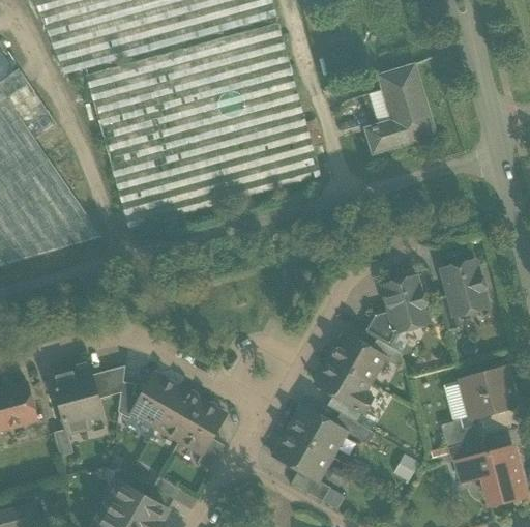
[(33,0),(64,74),(275,16),(271,0),(33,0)]
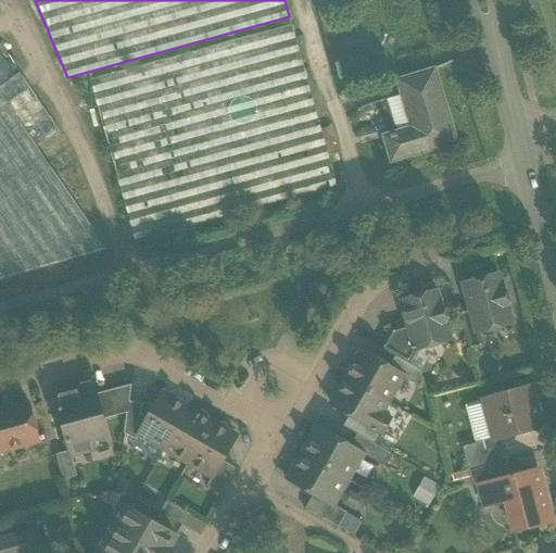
[(291,23),(90,77),(135,240),(336,185),(291,23)]
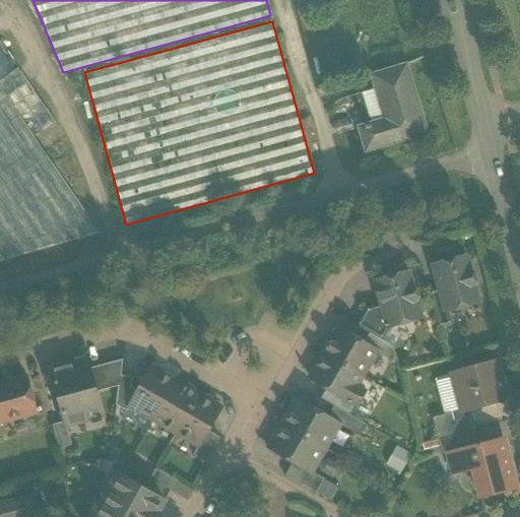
[(0,79),(16,67),(0,43),(0,79)]
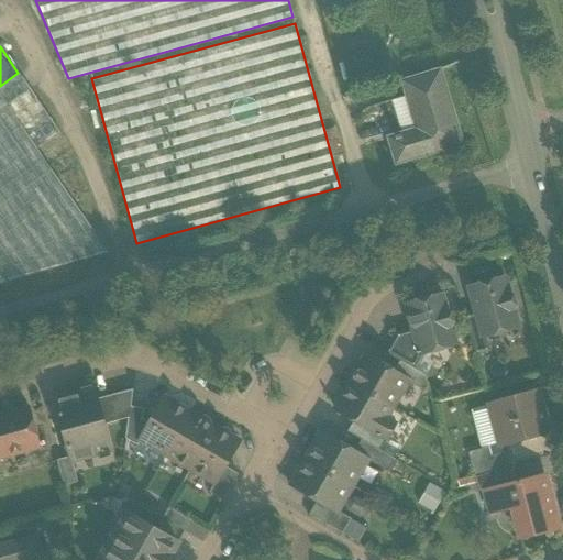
[(440,68),(403,79),(417,127),(388,135),(396,161),(462,141),(440,68)]
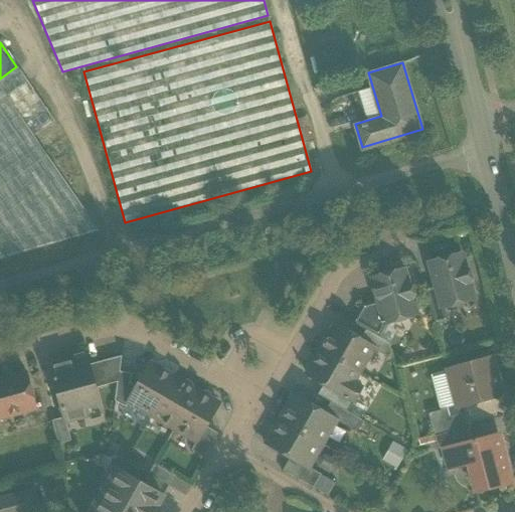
[(0,78),(0,258),(99,230),(34,136),(55,121),(17,65),(16,66),(0,78)]
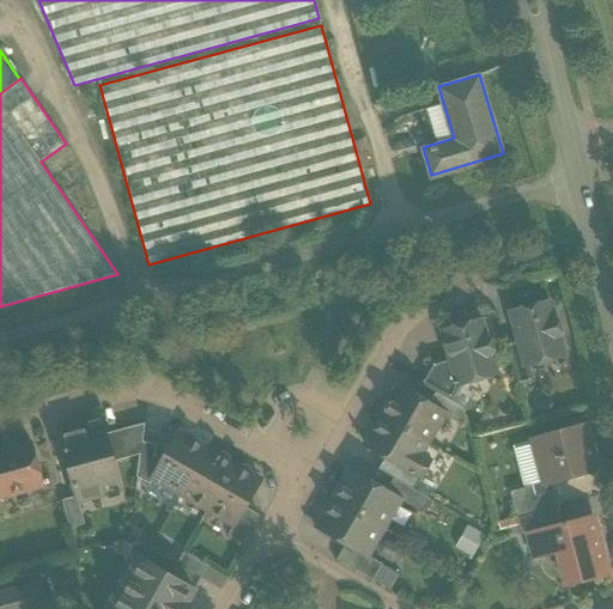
[(548,299),(511,309),(519,338),(526,364),(528,364),(544,359),(547,353),(557,351),(560,345),(558,334),(560,329),(558,320),(553,317),(548,299)]
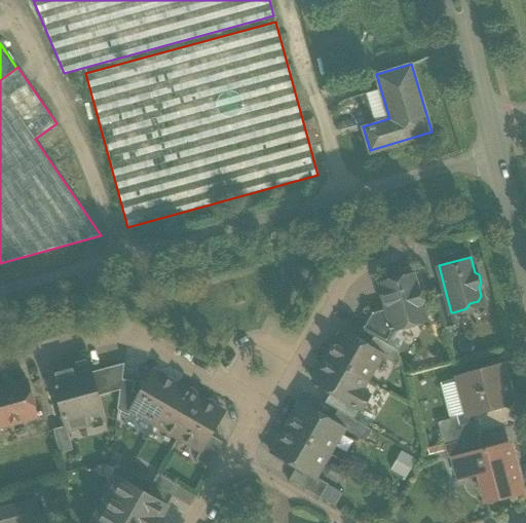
[(411,272),(380,282),(386,305),(392,329),(408,325),(411,320),(419,318),(422,311),(420,303),(422,299),(420,291),(419,291),(416,288),(411,272)]
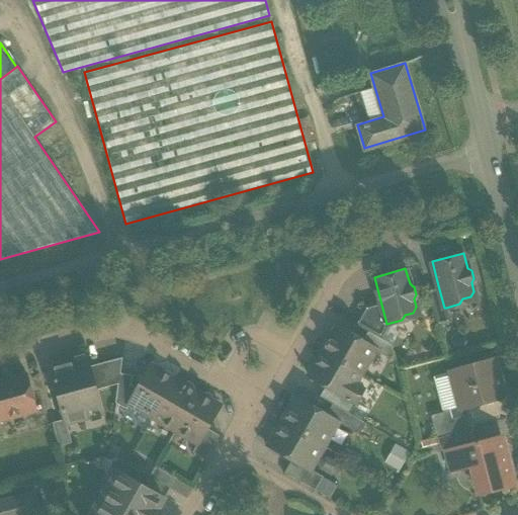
[(438,285),(427,288),(436,323),(449,320),(446,308),(444,308),(438,285)]
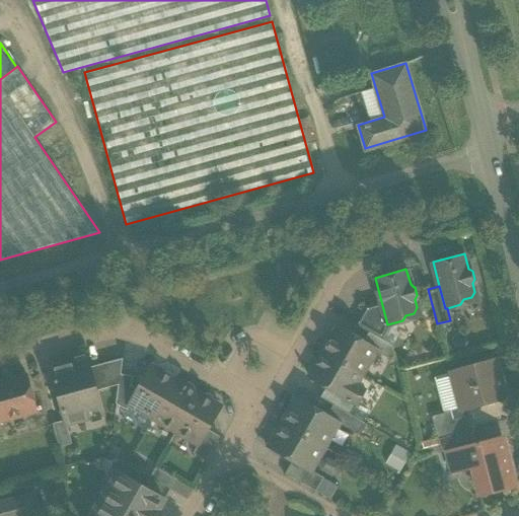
[(381,301),(366,305),(356,322),(368,330),(380,337),(387,324),(381,301)]
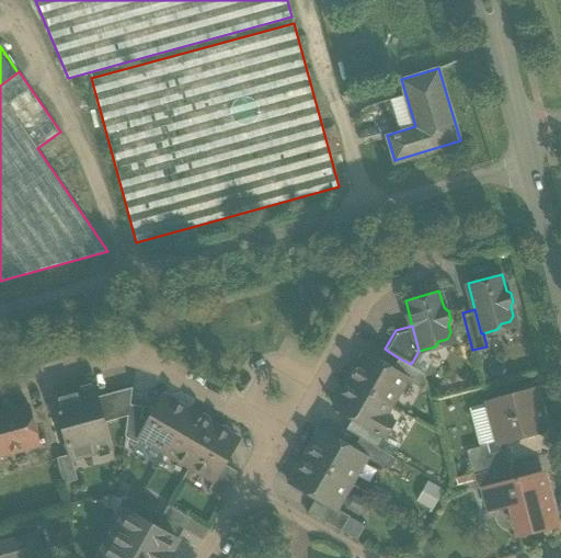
[(391,368),(364,352),(348,379),(390,403),(405,377),(405,376),(391,368)]
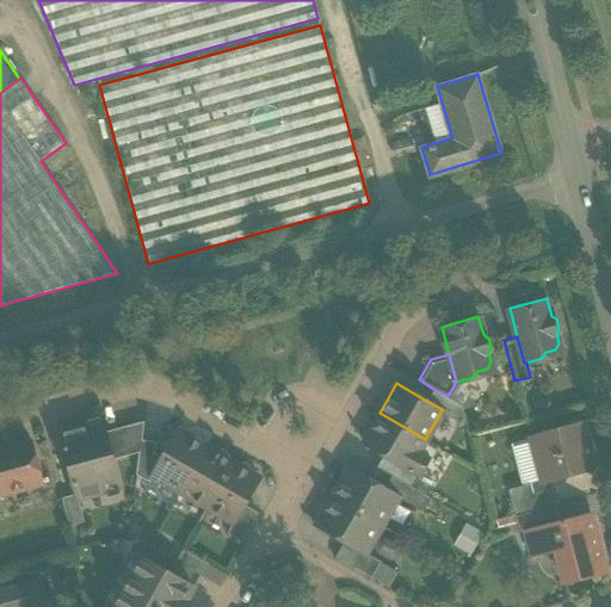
[(448,396),(433,389),(426,401),(442,409),(442,410),(460,421),(463,413),(462,404),(448,396)]
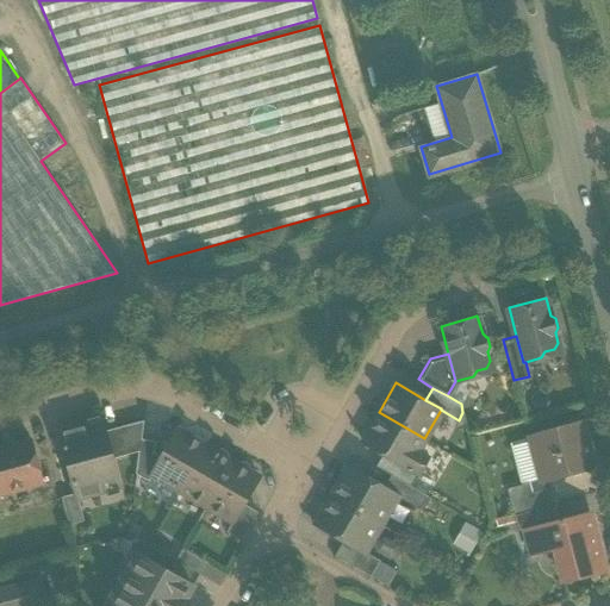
[(424,438),(379,412),(362,441),(383,453),(418,473),(428,456),(417,450),(424,438)]
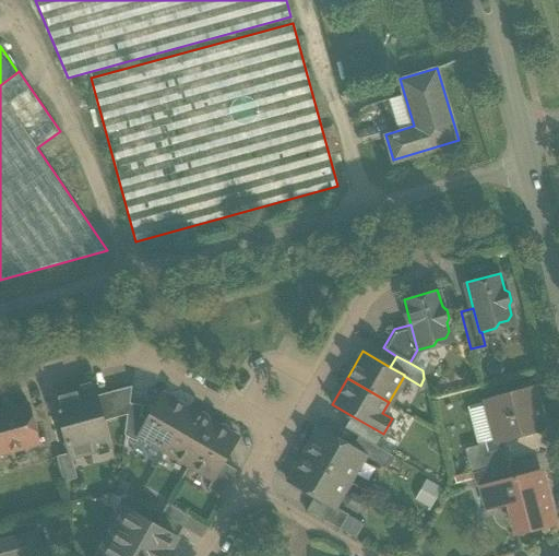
[(132,385),(96,394),(104,420),(127,413),(128,413),(129,402),(132,385)]
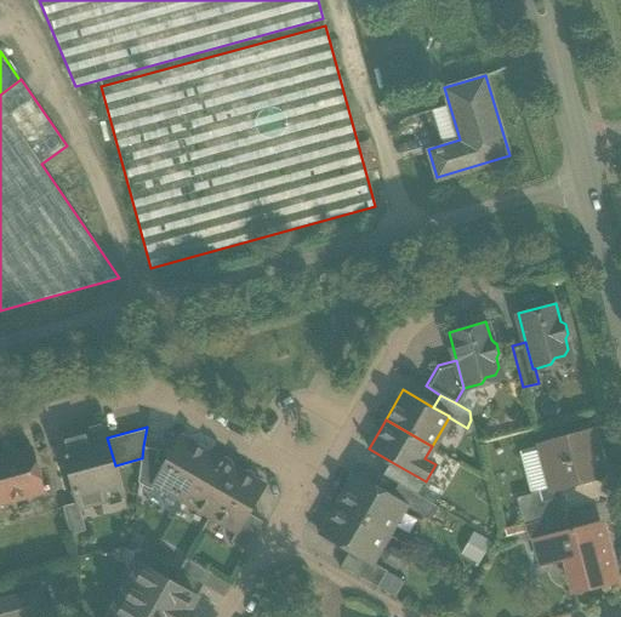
[(104,428),(60,440),(77,501),(78,506),(79,506),(123,493),(115,466),(107,438),(104,428)]
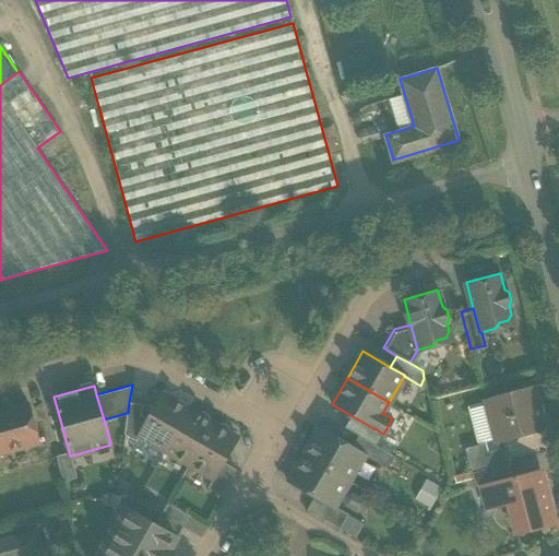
[(534,387),(486,400),(497,440),(545,426),(534,387)]
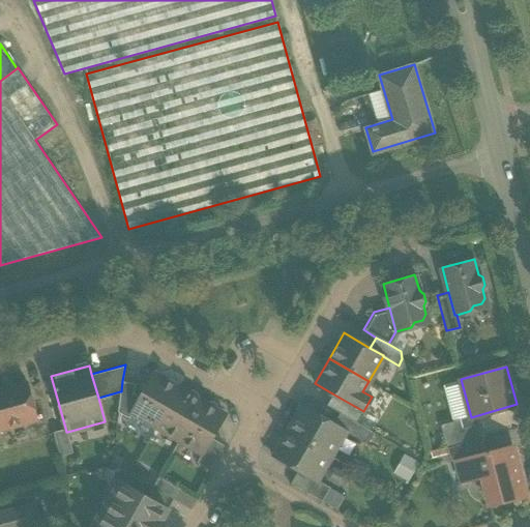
[(179,386),(153,372),(148,381),(141,383),(142,391),(140,396),(130,411),(131,412),(156,426),(179,386)]
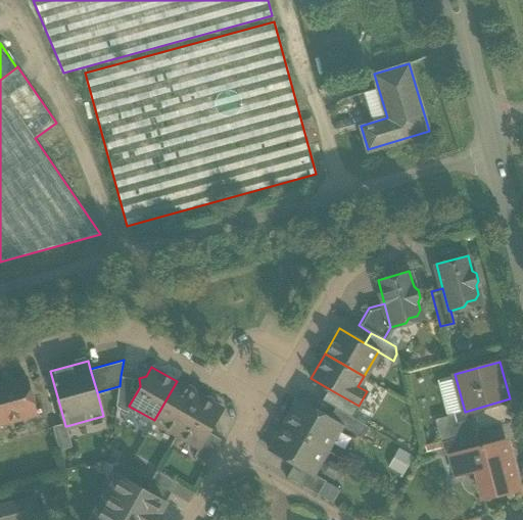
[(467,419),(465,412),(455,374),(441,378),(450,414),(454,414),(456,422),(467,419)]
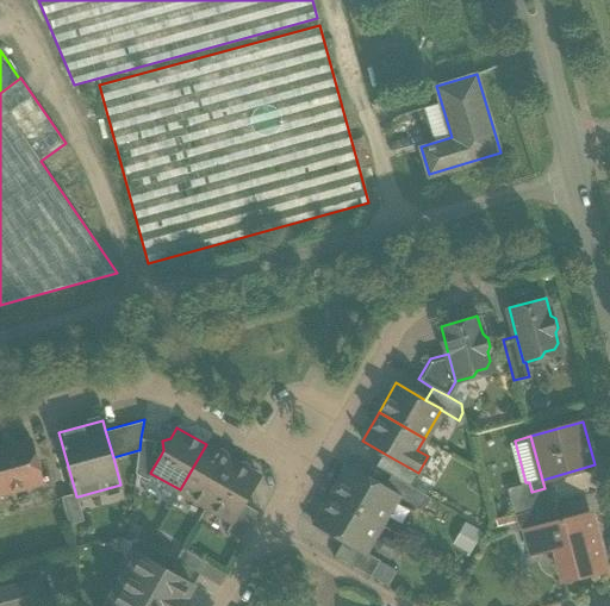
[(141,438),(139,450),(138,450),(136,472),(149,479),(151,474),(150,473),(161,455),(154,450),(155,439),(141,438)]
